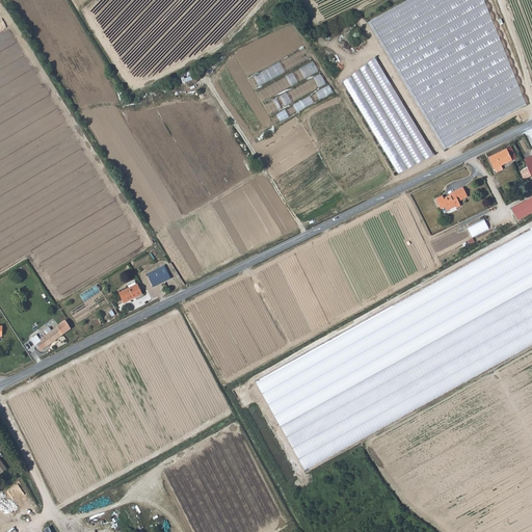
[(528,106),(483,0),(409,0),(367,23),(444,152),(528,106)]
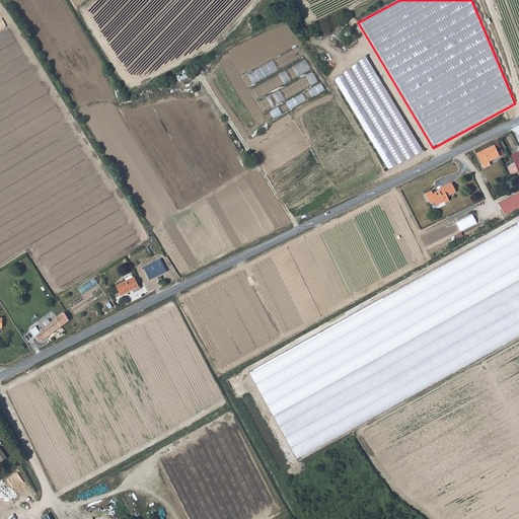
[(299,48),(244,75),(249,85),(304,58),(299,48)]
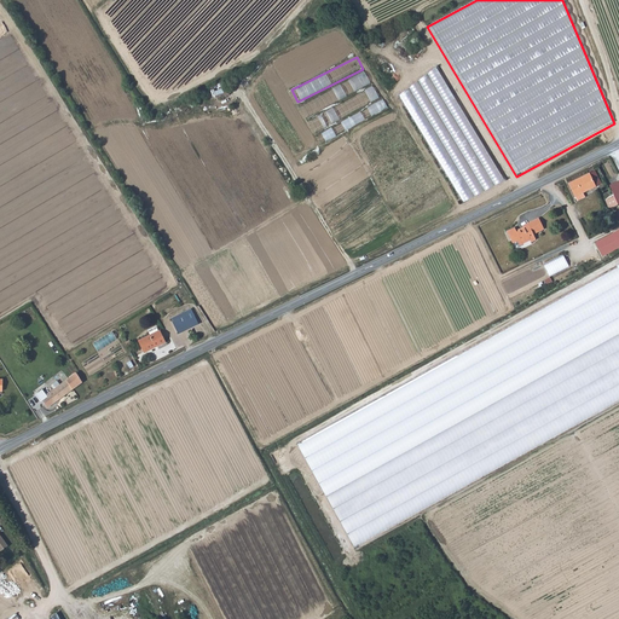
[(509,181),(437,69),(399,98),(467,207),(509,181)]
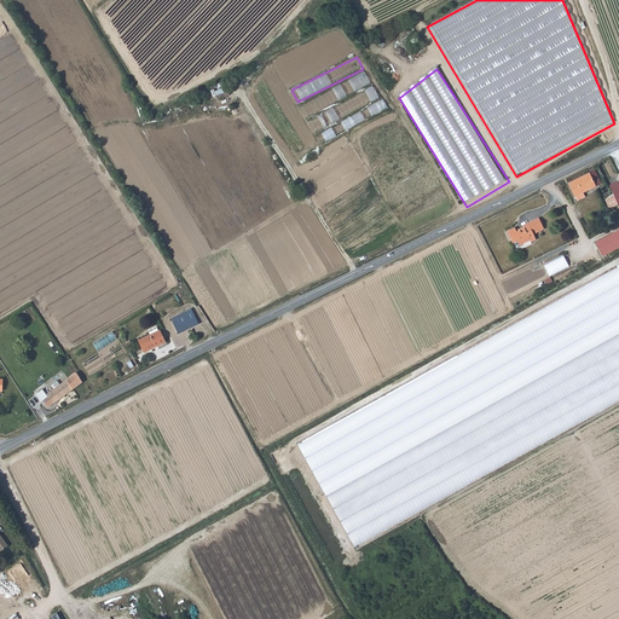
[(366,71),(334,88),(340,100),(372,84),(366,71)]
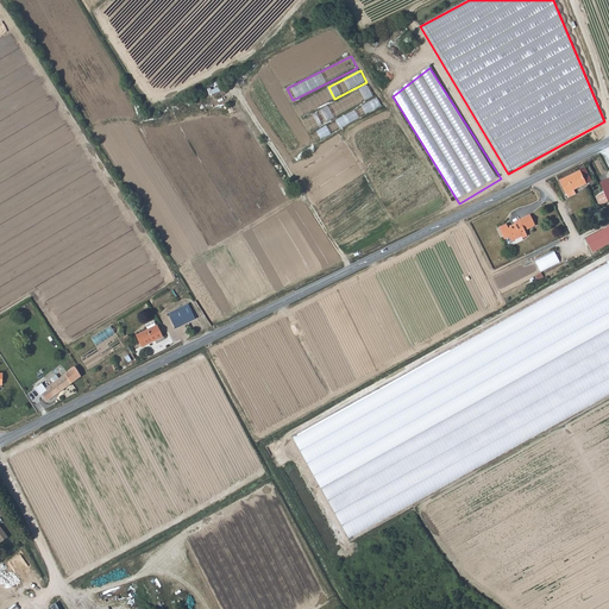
[(209,89),(212,96),(226,93),(224,86),(209,89)]
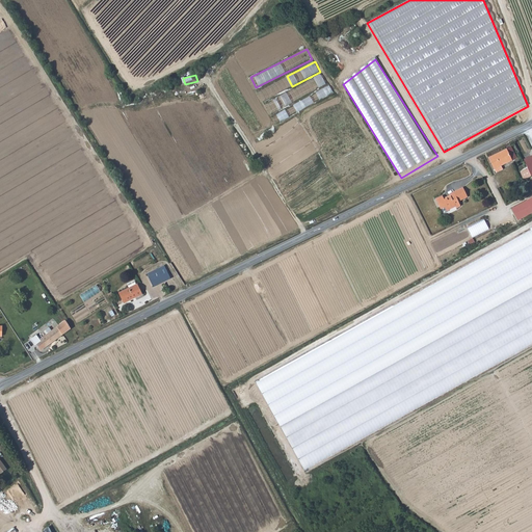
[(271,112),(328,86),(323,76),(266,101),(271,112)]
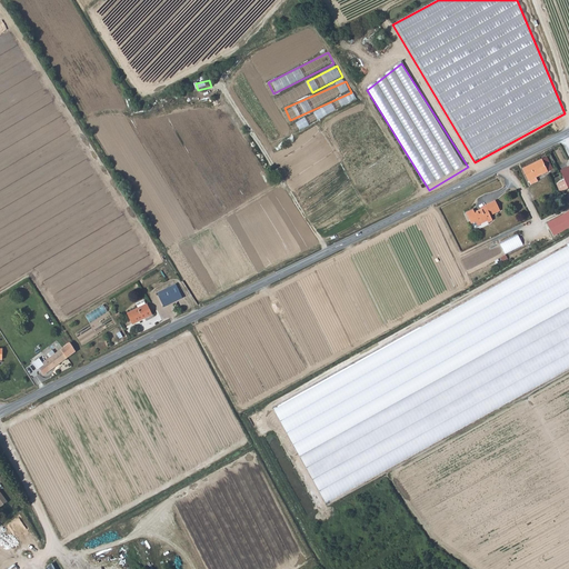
[(300,86),(289,91),(295,102),(306,97),(300,86)]
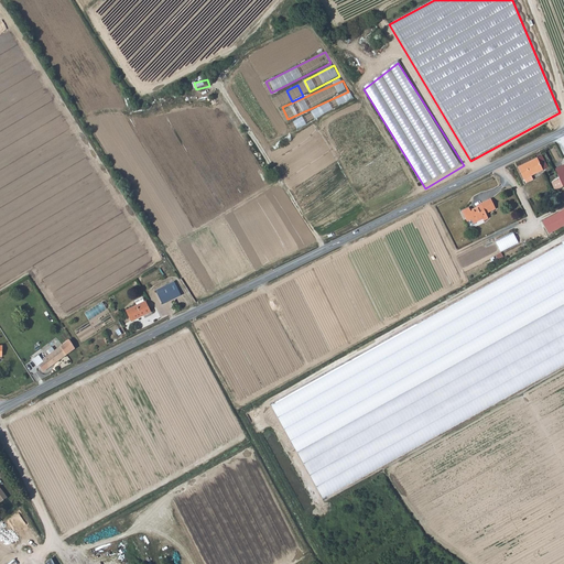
[(350,90),(294,120),(299,128),(355,98),(350,90)]
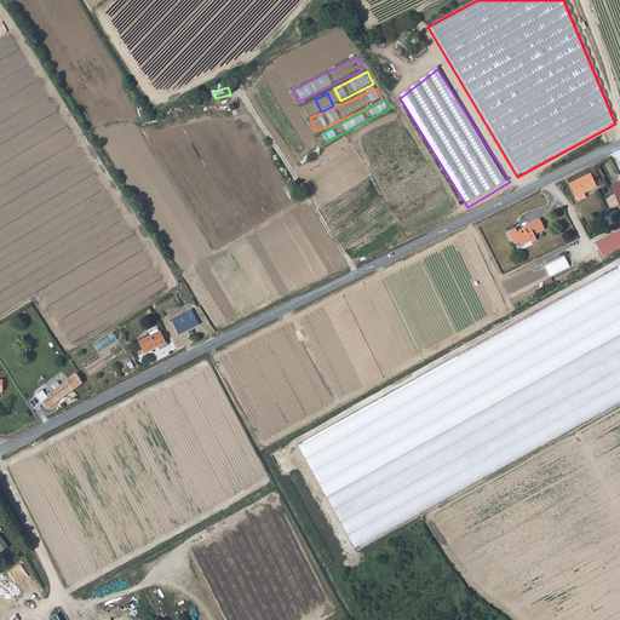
[(602,185),(595,171),(570,183),(578,197),(580,202),(589,197),(586,194),(602,185)]
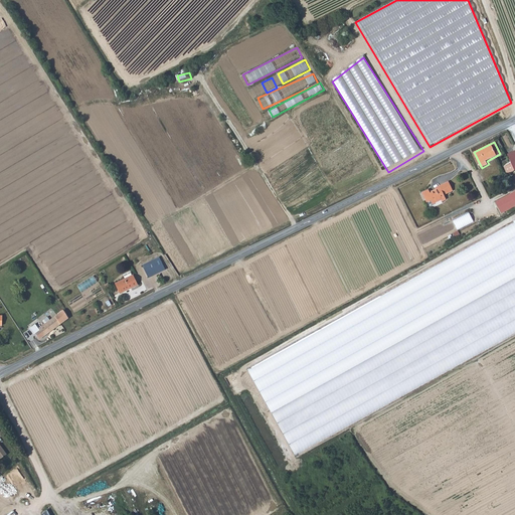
[(509,174),(514,171),(514,170),(512,164),(505,168),(509,174)]
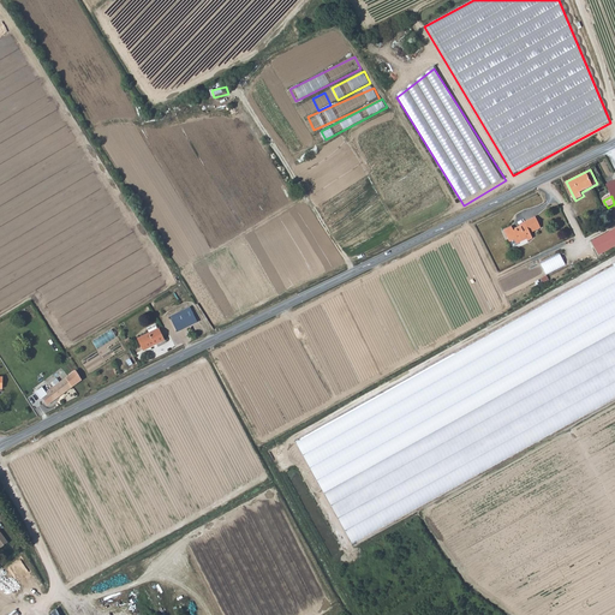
[(509,226),(501,231),(507,242),(512,239),(514,243),(525,238),(525,240),(531,238),(524,222),(513,227),(514,230),(512,231),(509,226)]
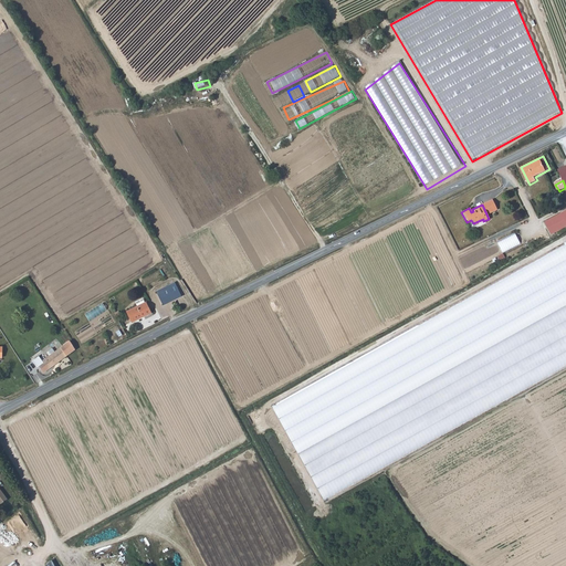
[(565,224),(565,209),(544,222),(551,233),(565,224)]
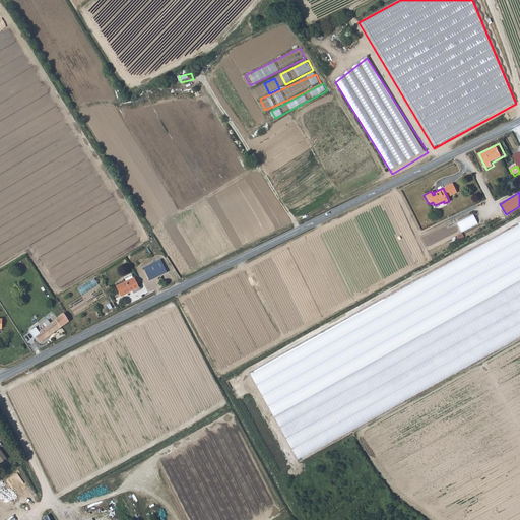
[(458,222),(463,232),(479,223),(474,214),(458,222)]
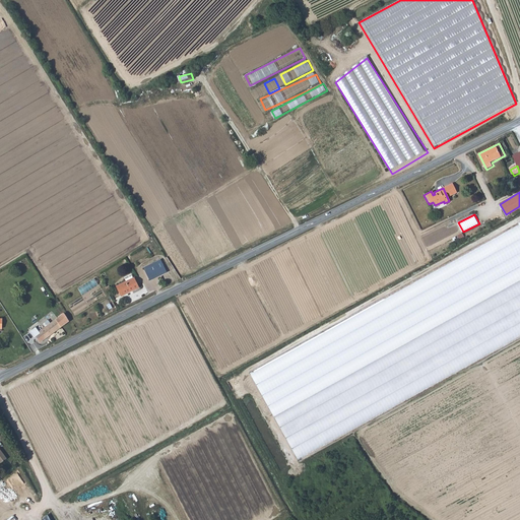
[(519,339),(519,223),(248,372),(297,463),(519,339)]
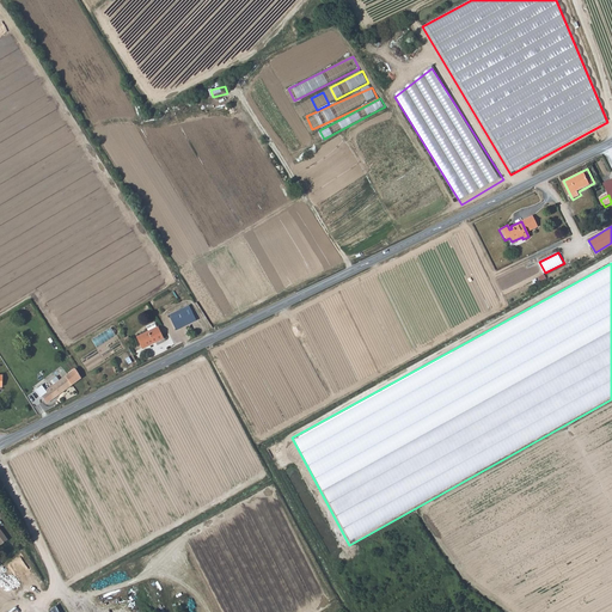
[(190,304),(170,314),(176,328),(197,318),(190,304)]
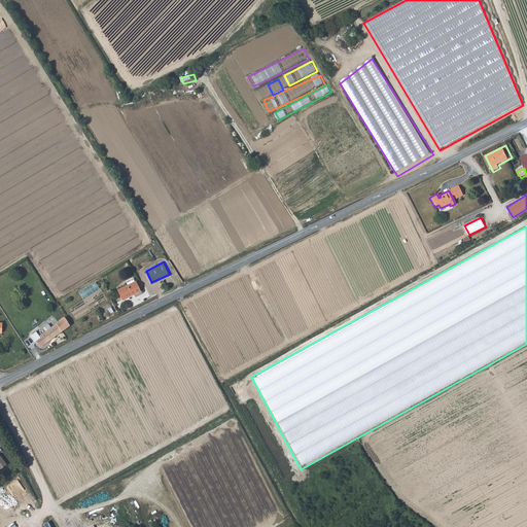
[(81,291),(85,299),(102,289),(98,282),(81,291)]
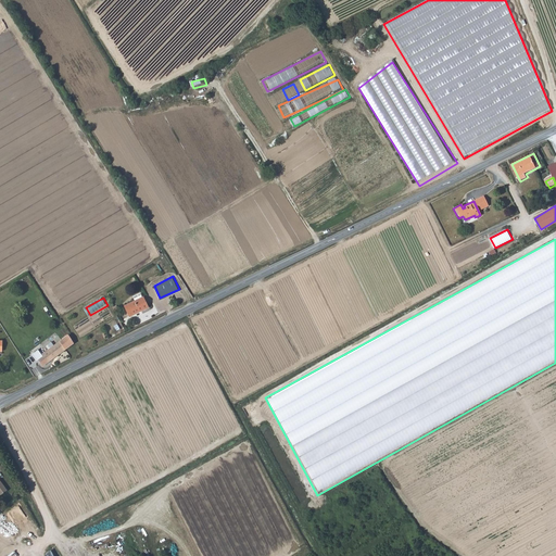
[(125,306),(129,316),(148,307),(143,298),(142,298),(135,302),(125,306)]
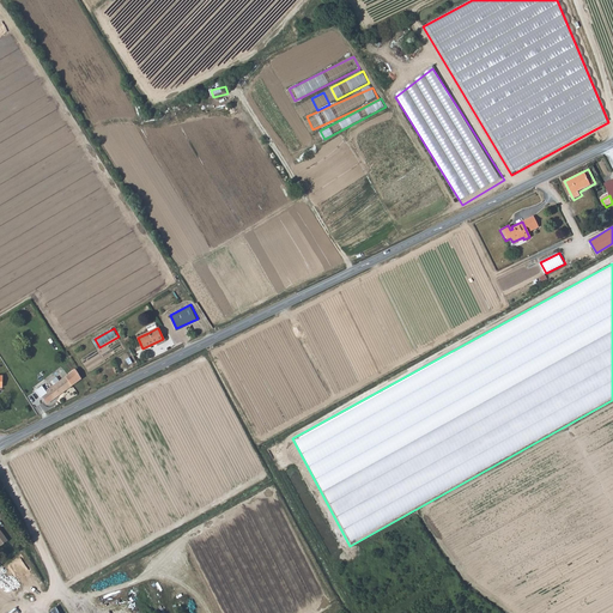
[(82,378),(76,369),(46,392),(43,392),(38,395),(41,400),(42,399),(47,405),(82,378)]
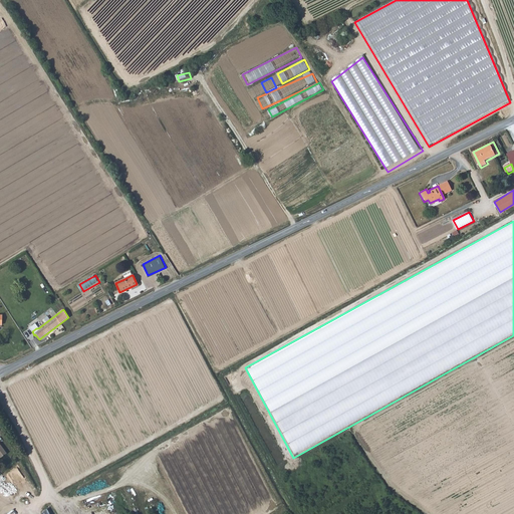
[(96,509),(104,507),(101,498),(93,501),(96,509)]
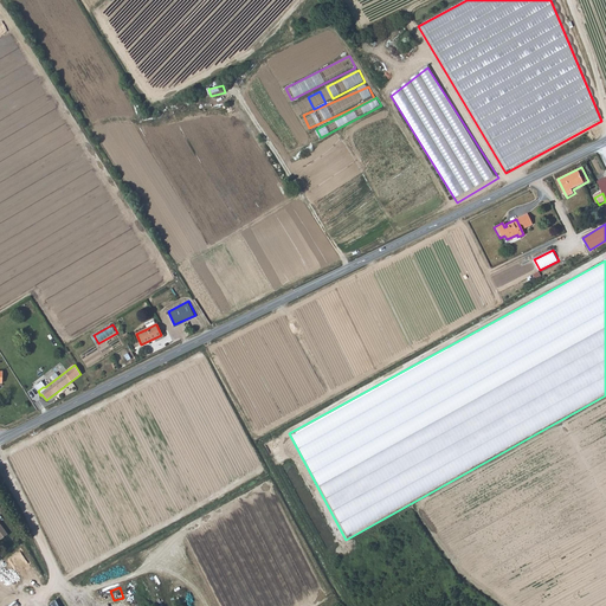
All buildings are outlined.
